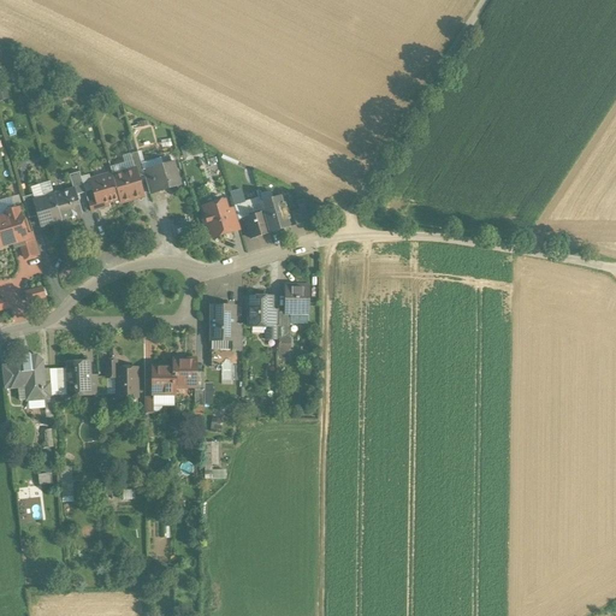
[(143,171),(137,153),(129,155),(134,171),(135,171),(137,178),(144,176),(143,171)]
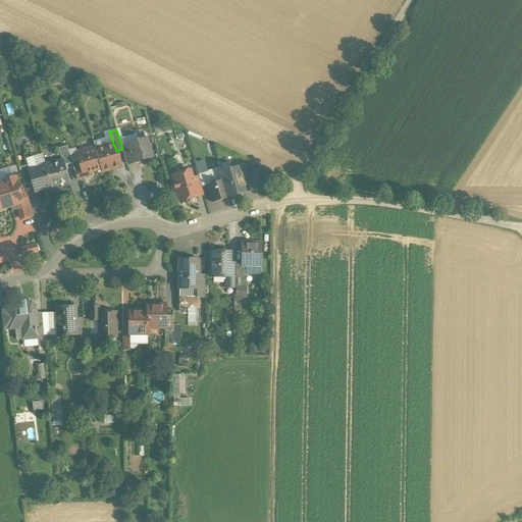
[(165,129),(159,131),(161,140),(167,138),(165,129)]
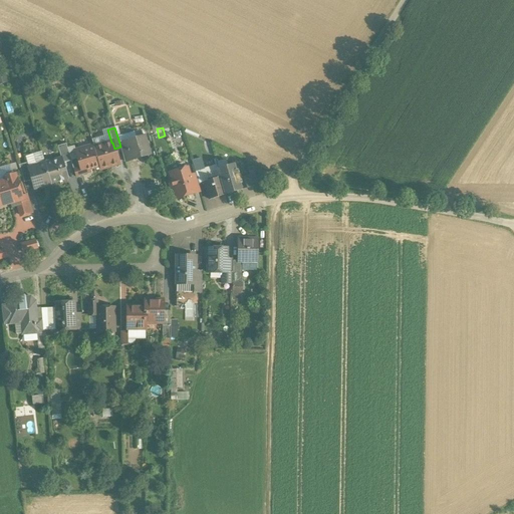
[(145,136),(126,141),(133,161),(150,155),(145,136)]
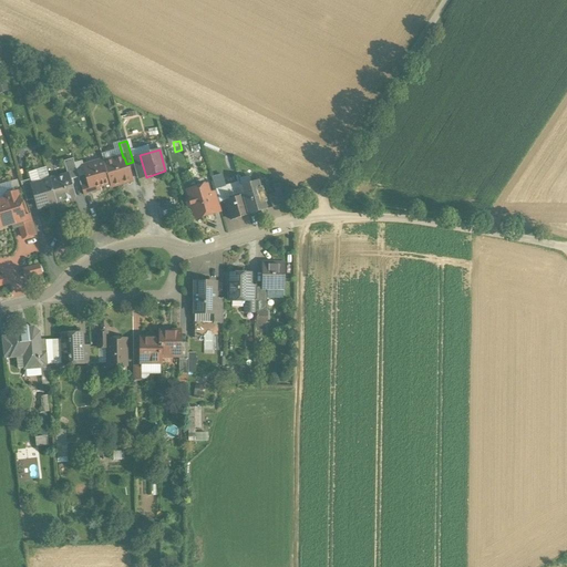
[(140,155),(132,157),(133,162),(137,179),(146,177),(140,155)]
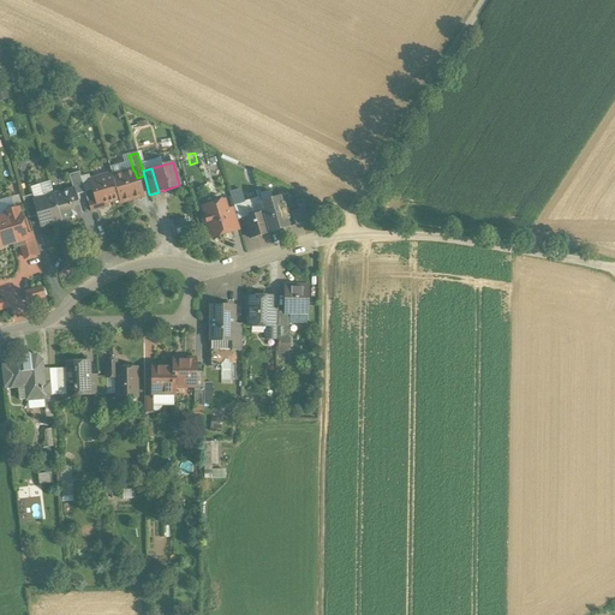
[(133,171),(113,178),(119,199),(120,203),(143,196),(137,178),(135,171),(133,171)]
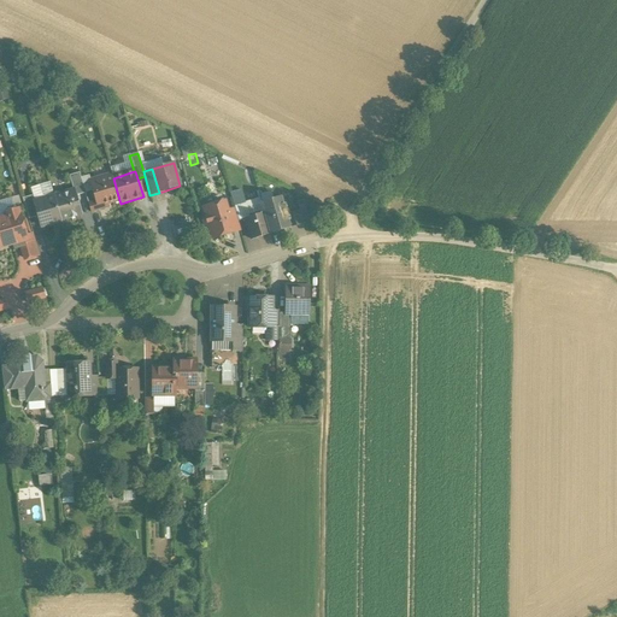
[(80,174),(70,177),(74,192),(75,192),(76,197),(86,194),(84,192),(80,174)]
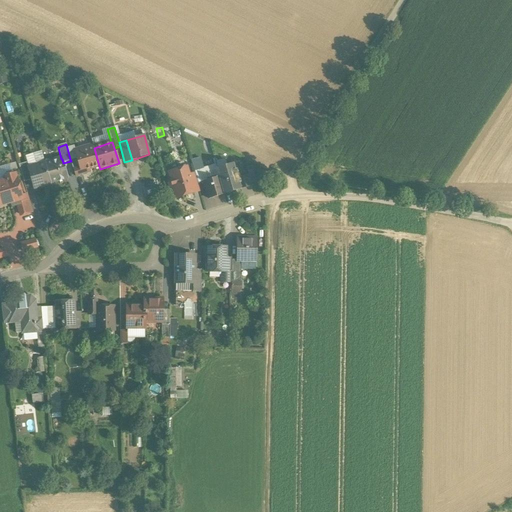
[(94,148),(75,153),(76,158),(80,172),(81,171),(99,166),(94,148)]
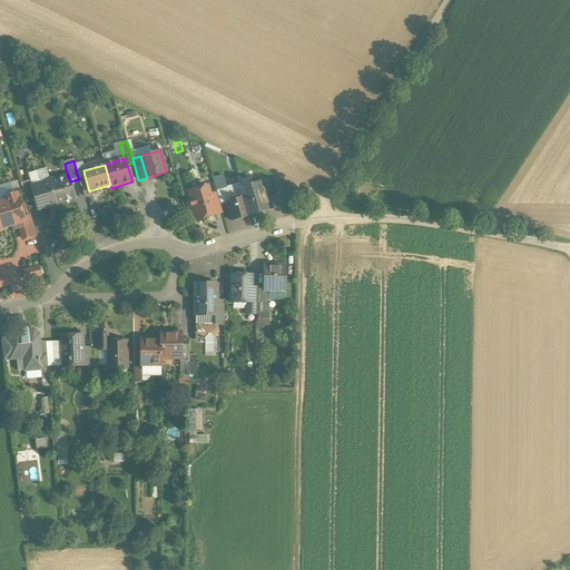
[(85,176),(78,177),(79,179),(84,197),(91,195),(90,190),(89,192),(85,176)]
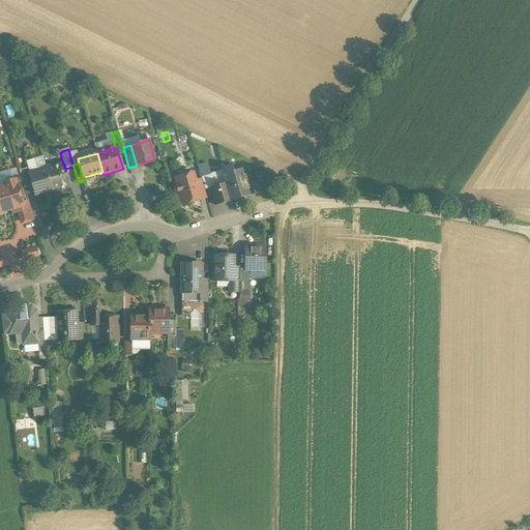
[(63,165),(47,170),(53,189),(60,186),(60,187),(66,186),(65,185),(69,184),(65,169),(64,165),(63,165)]
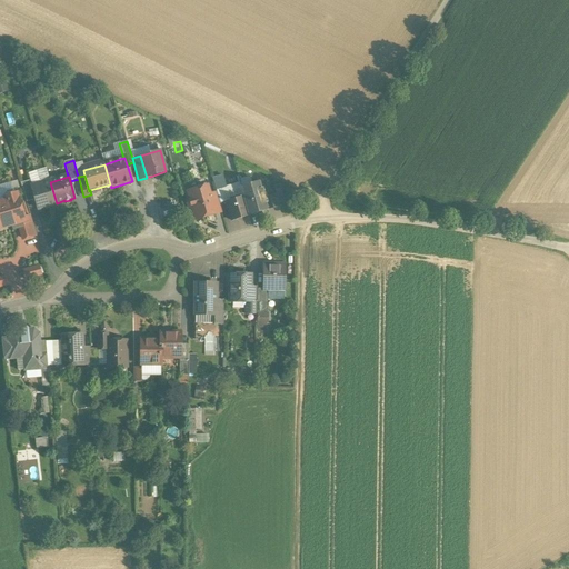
[(33,187),(31,180),(21,183),(27,202),(37,200),(32,187),(33,187)]
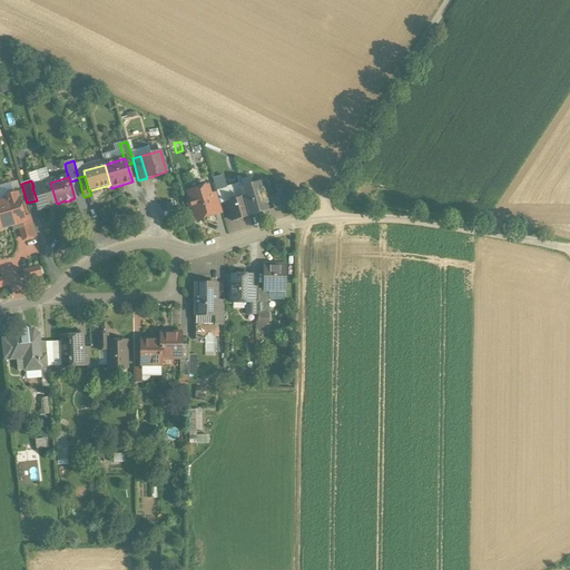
[(33,187),(32,187),(37,200),(39,209),(57,205),(57,204),(50,183),(33,187)]
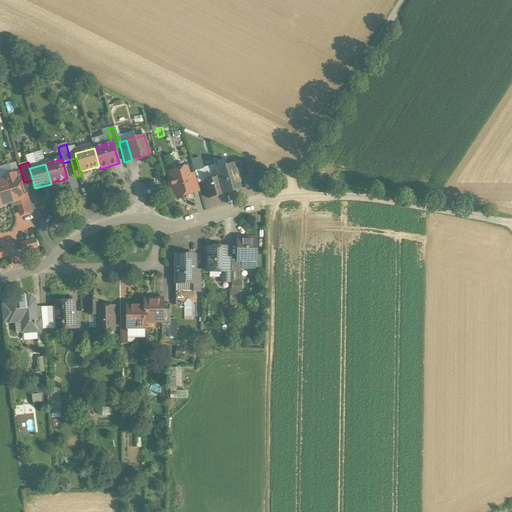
[(232,164),(217,169),(216,166),(219,178),(224,195),(240,190),(238,184),(240,183),(236,170),(234,170),(232,164)]
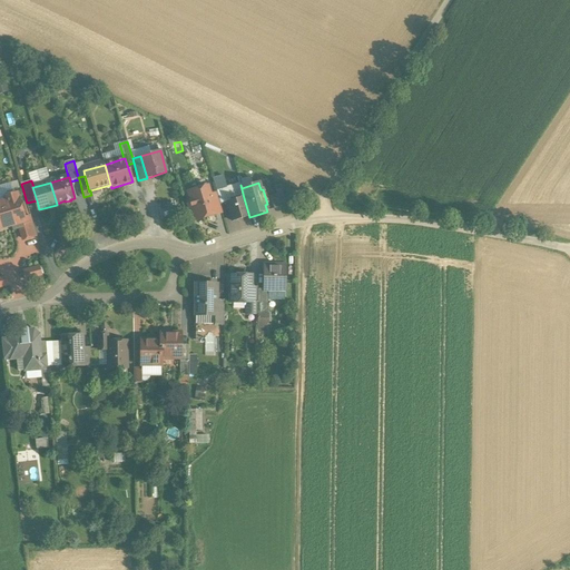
[(214,185),(207,187),(210,196),(217,194),(216,192),(214,185)]
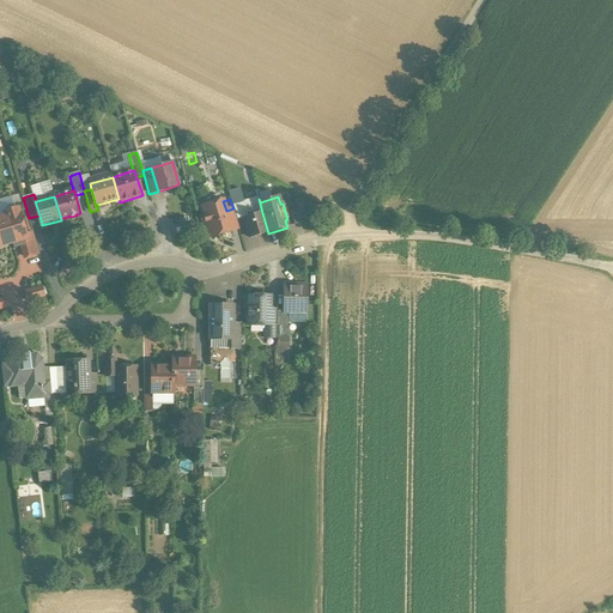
[(259,199),(240,204),(243,218),(262,213),(259,199)]
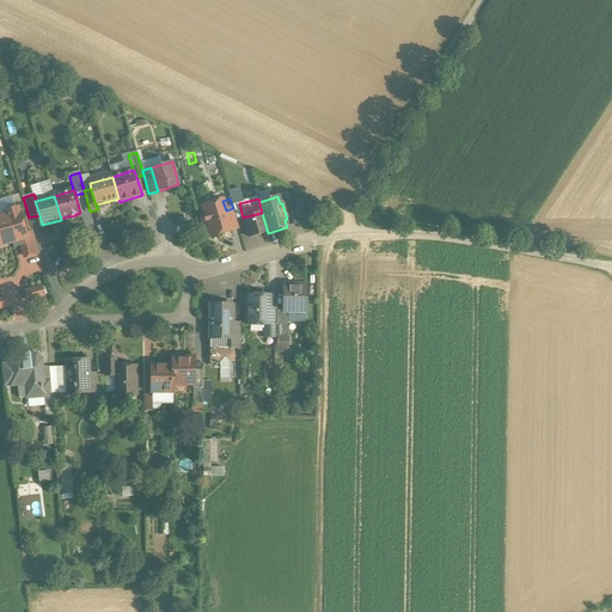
[(222,201),(213,203),(214,207),(204,209),(206,214),(203,214),(201,218),(203,222),(206,225),(207,224),(210,236),(228,231),(230,231),(239,228),(237,220),(233,208),(226,210),(222,201)]
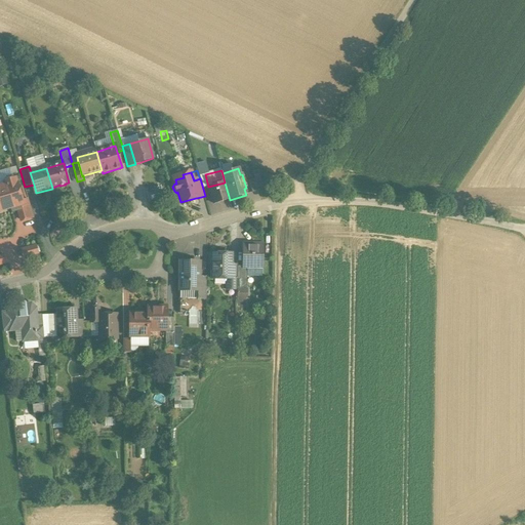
[(205,174),(199,176),(200,178),(203,189),(208,188),(208,187),(205,174)]
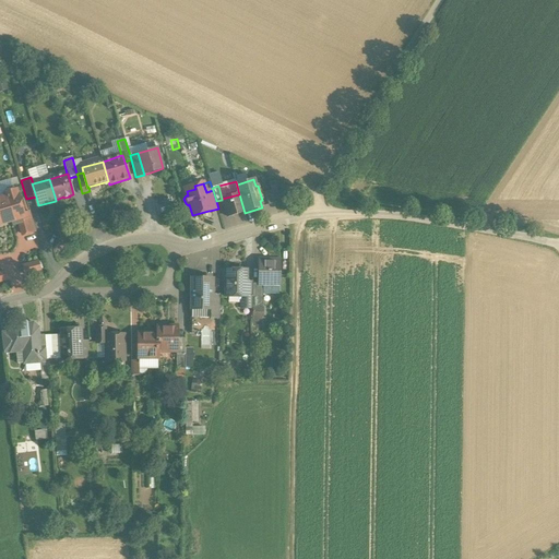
[(6,198),(0,199),(0,224),(0,225),(16,221),(25,218),(24,214),(16,190),(12,188),(8,189),(4,193),(6,198)]
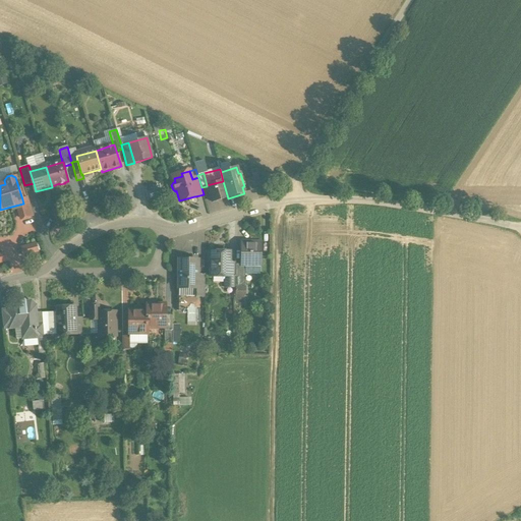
[(252,178),(246,180),(250,191),(255,190),(252,178)]
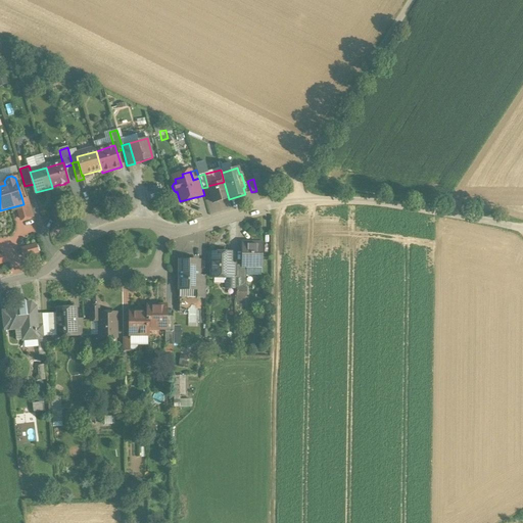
[(224,182),(207,186),(207,187),(212,203),(229,199),(224,182)]
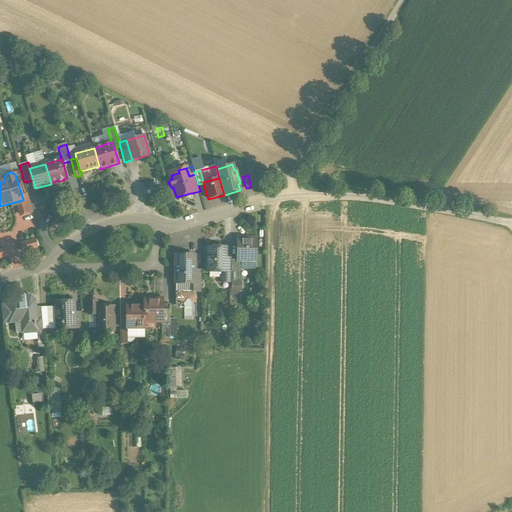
[(28,195),(22,196),(23,200),(15,202),(18,203),(22,215),(33,212),(28,195)]
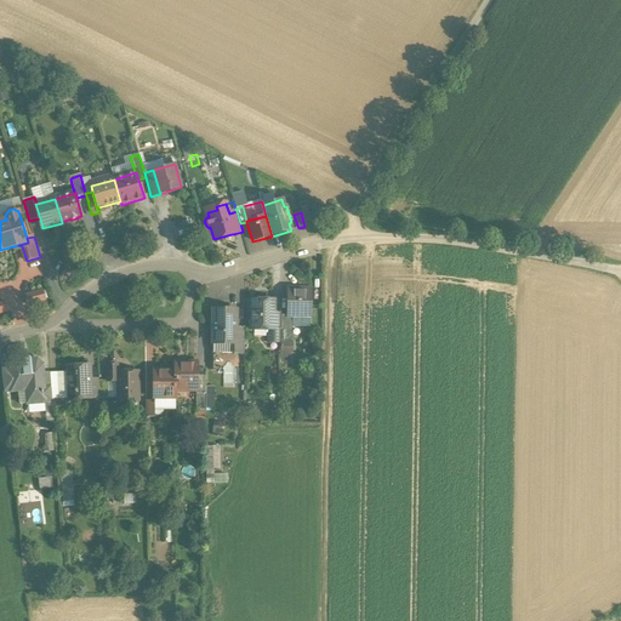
[(311,290),(289,290),(289,317),(292,317),(311,317),(311,290)]
